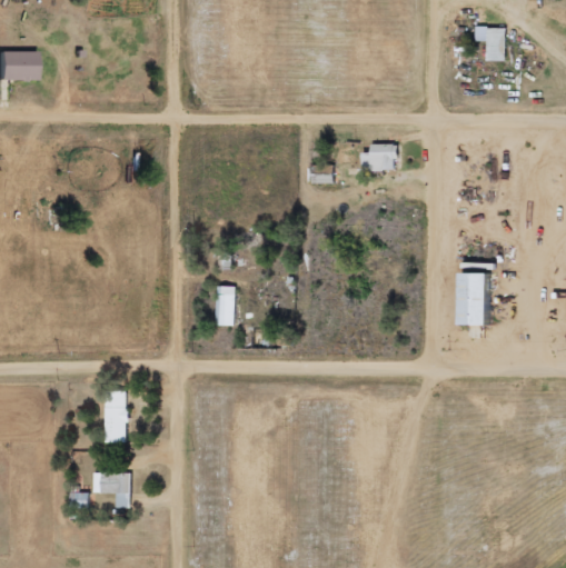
[(504,27),(474,27),(474,41),(485,41),(485,60),(504,61),(504,27)]
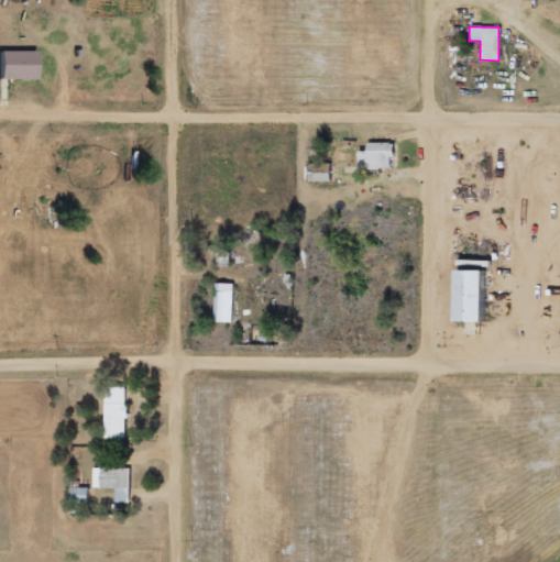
[(0,78),(33,79),(33,50),(0,50),(0,78)]
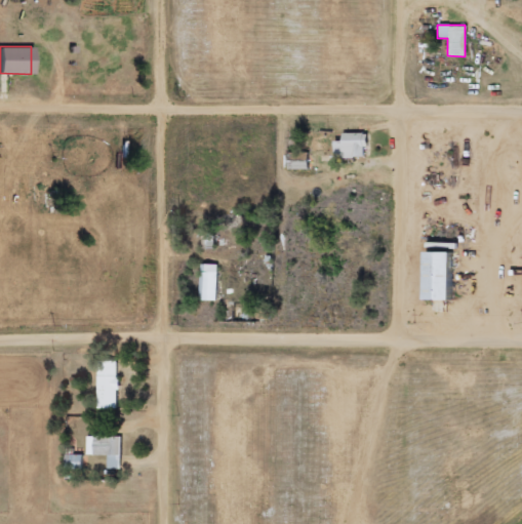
[(361,157),(361,147),(365,147),(365,132),(339,133),(339,140),(332,140),(332,157),(361,157)]
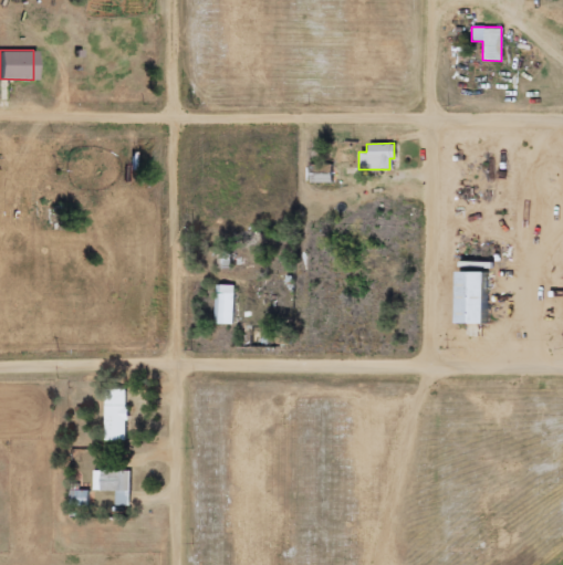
[(309,181),(330,182),(331,164),(309,164),(309,181)]
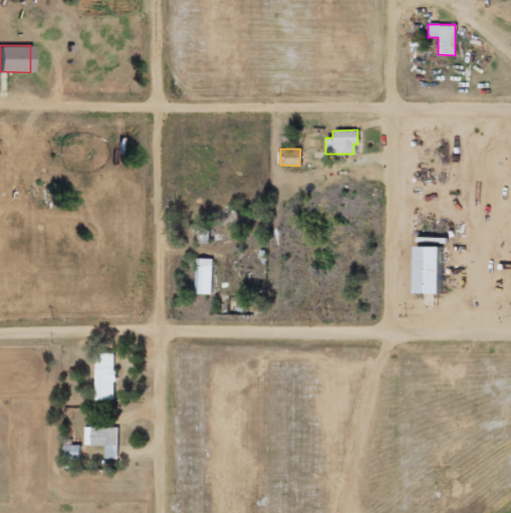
[(413,293),(439,293),(440,247),(414,247),(413,293)]
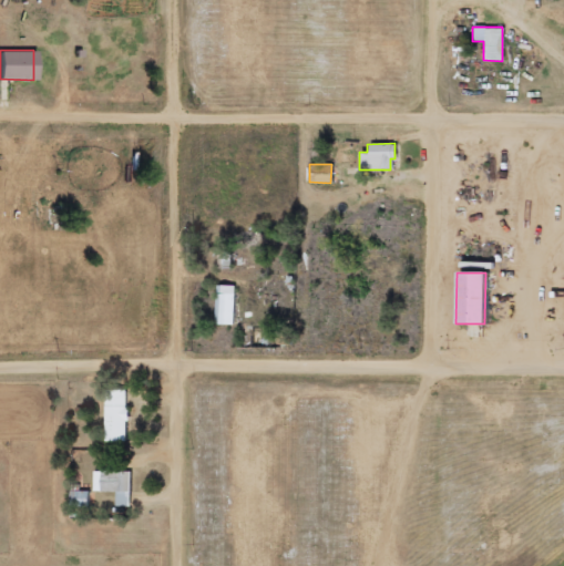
[(213,325),(232,325),(233,286),(214,286),(213,325)]
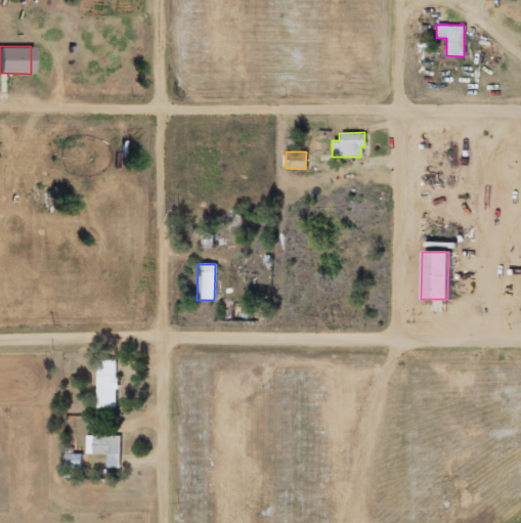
[(95,407),(116,407),(116,360),(96,359),(95,407)]
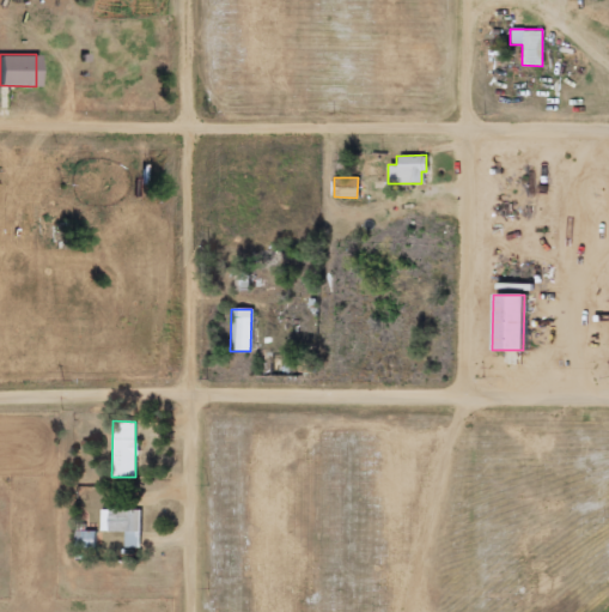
[(139,509),(99,509),(99,532),(123,532),(123,549),(139,549),(139,509)]
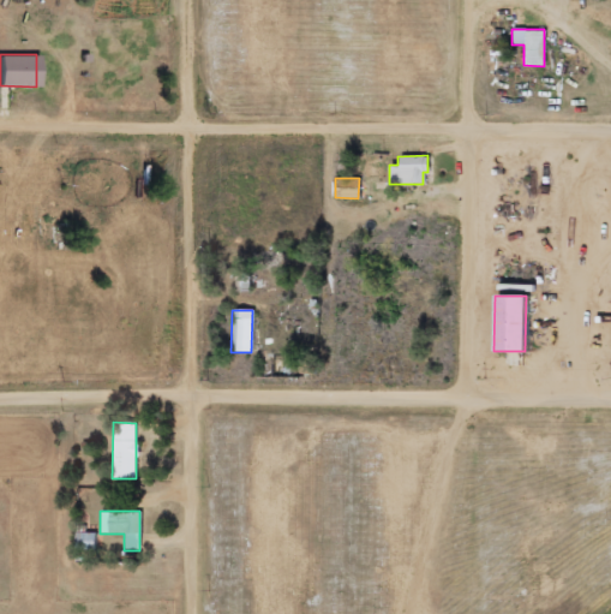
All buildings are outlined.
